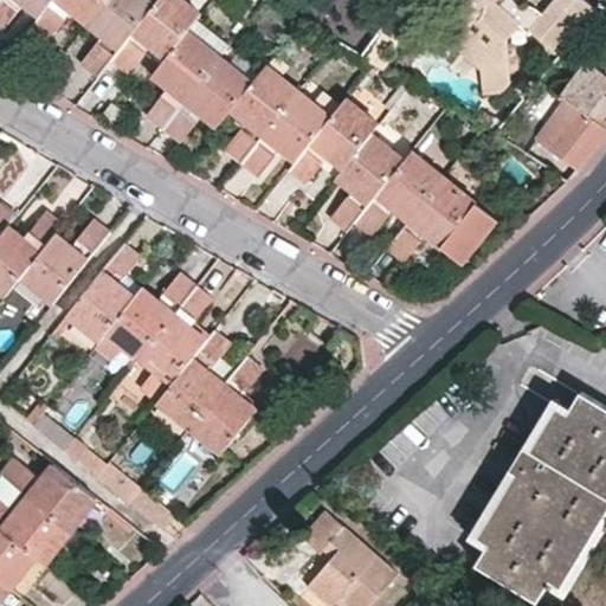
[(32,6),(39,13),(50,0),(0,0),(0,25),(2,26),(24,0),(32,6)]
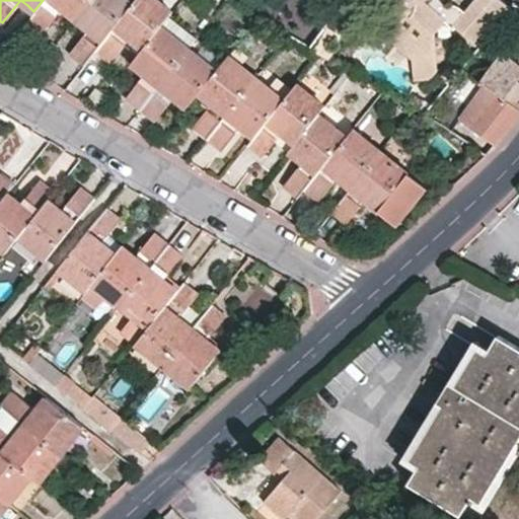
[(43,0),(33,11),(28,18),(42,29),(62,6),(68,11),(75,17),(88,0),(43,0)]
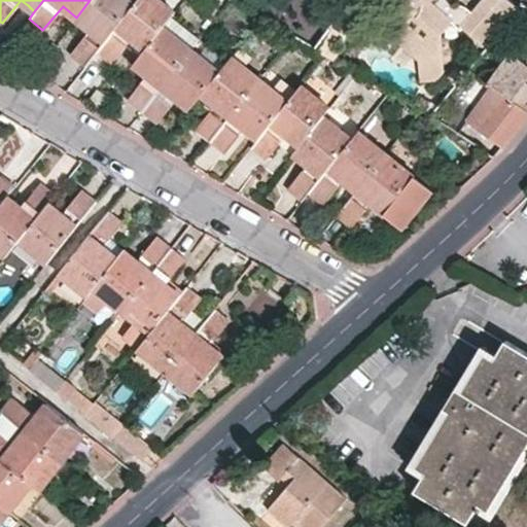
[(135,0),(90,0),(76,18),(83,24),(91,30),(70,53),(84,64),(98,47),(135,0)]
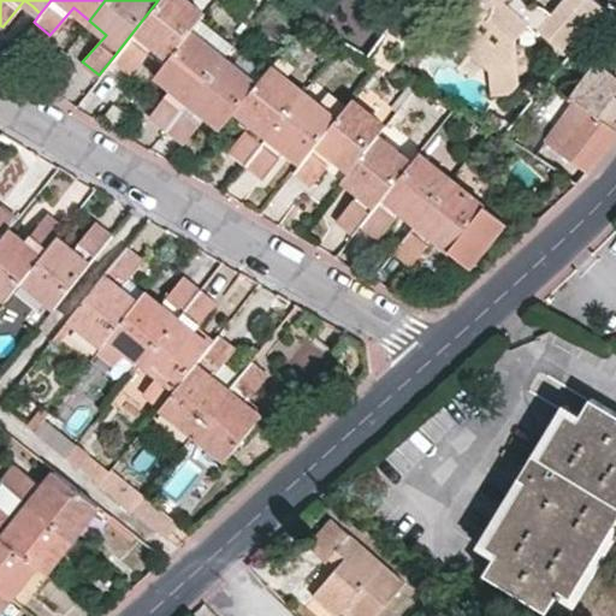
[(170,54),(193,27),(207,9),(196,0),(158,0),(114,55),(129,67),(152,41),(159,47),(170,54)]
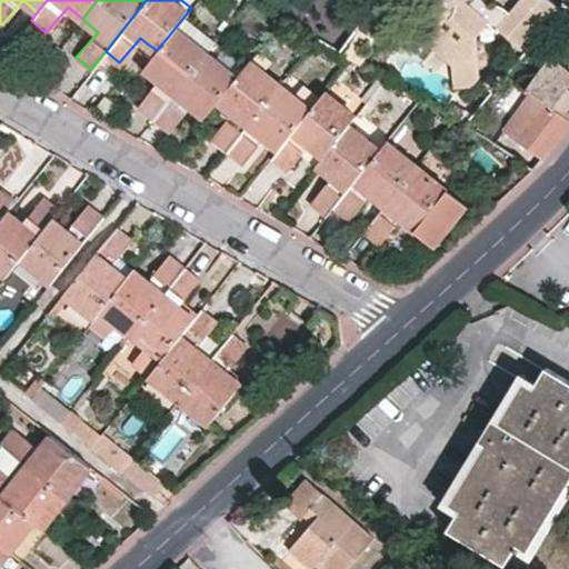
[(426,0),(426,2),(425,6),(426,11),(427,46),(428,48),(450,67),(451,89),(470,88),(478,79),(477,69),(483,69),(486,69),(488,68),(489,67),(490,63),(491,61),(492,56),(492,52),(492,48),(490,43),(488,41),(485,40),(479,38),(475,38),(475,37),(486,25),(497,33),(498,31),(495,28),(508,13),(507,12),(506,11),(502,8),(499,7),(493,5),(491,5),(491,2),(491,0),(426,0)]
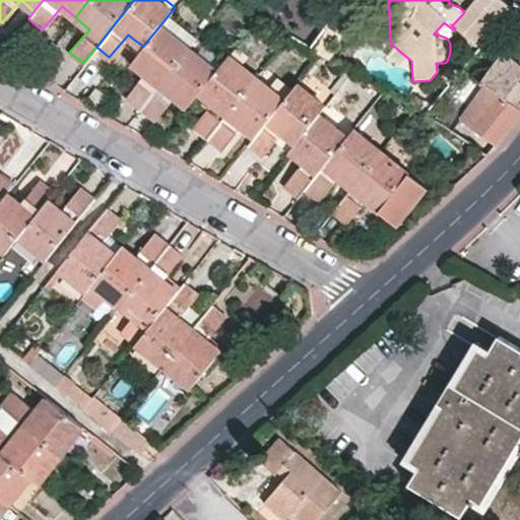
[(510,8),(501,0),(474,0),(464,12),(452,25),(455,28),(475,47),(510,8)]
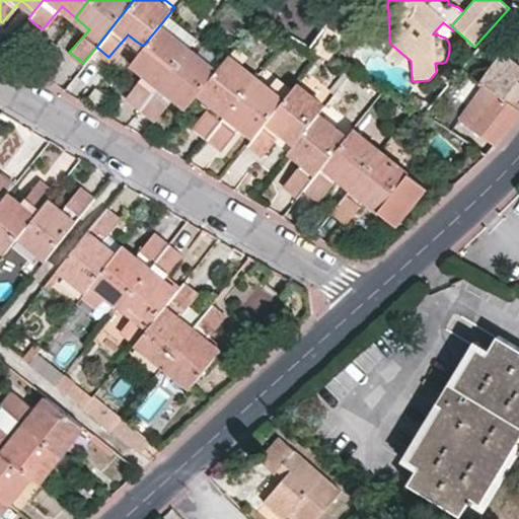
[(514,7),(510,11),(518,18),(518,3),(514,7)]
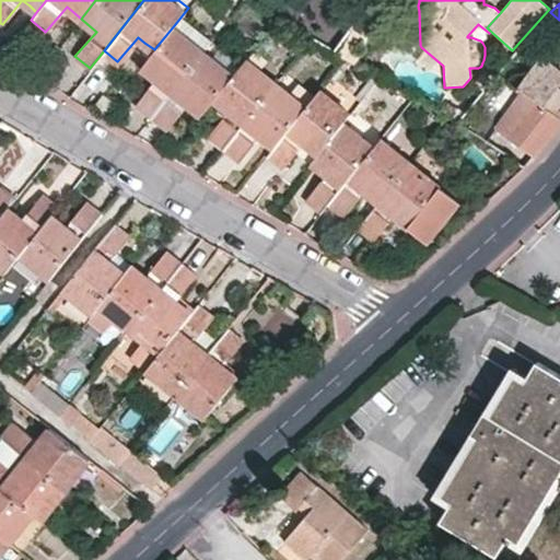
[(196,26),(183,15),(175,24),(189,35),(196,26)]
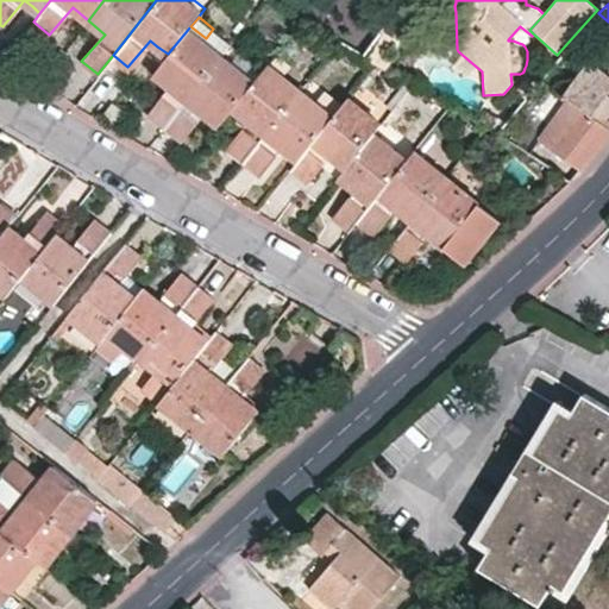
[(163,126),(224,51),(206,38),(190,26),(168,54),(154,71),(163,79),(171,87),(148,114),(163,126)]
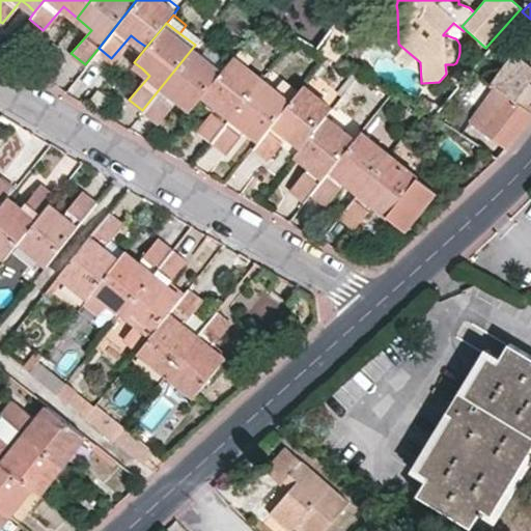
[(223,67),(195,45),(142,110),(155,121),(176,98),(184,103),(191,108),(202,94),(223,67)]
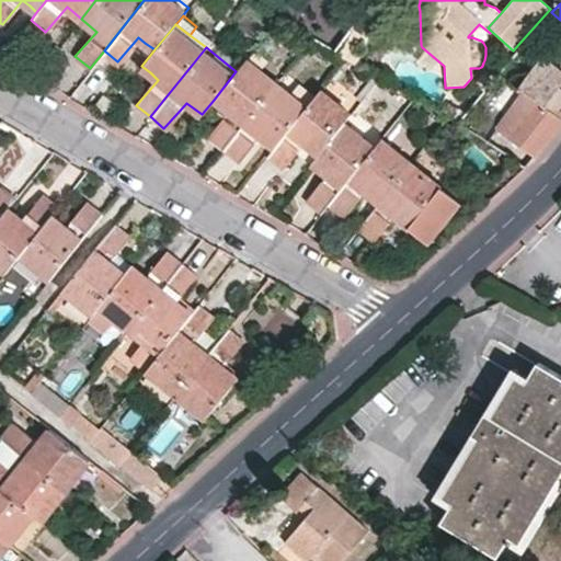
[(551,138),(560,124),(560,114),(548,105),(560,88),(560,70),(545,57),(522,87),(527,92),(515,109),(527,118),(512,137),(536,157),(551,138)]
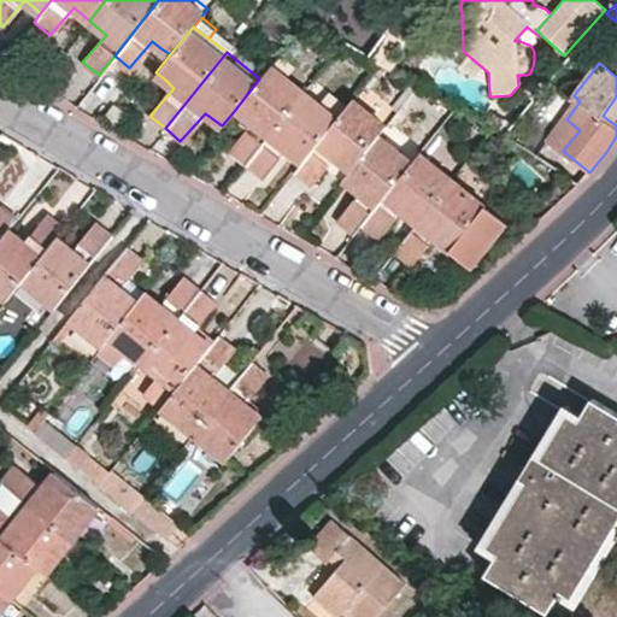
[(272,64),(259,78),(235,110),(245,117),(253,124),(231,151),(246,163),(305,90),(272,64)]
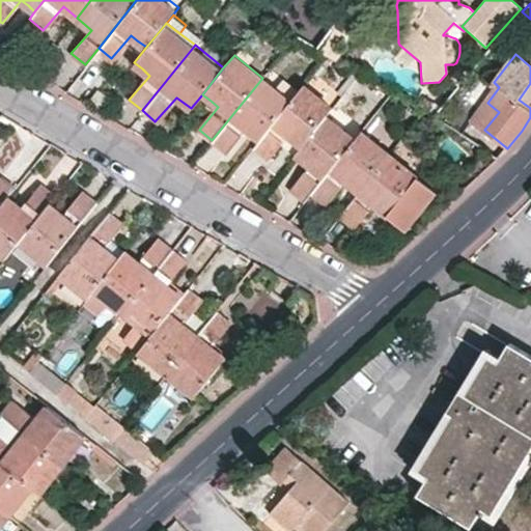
[(298,92),(282,80),(276,88),(262,78),(212,140),(225,151),(245,130),(252,136),(257,140),(291,101),(298,92)]
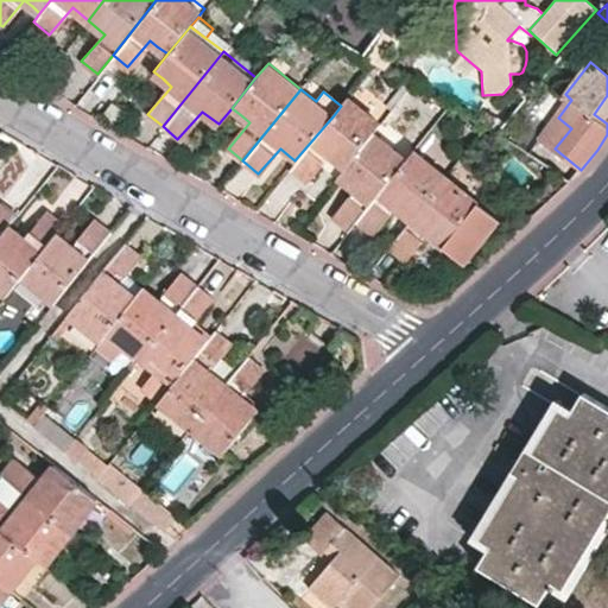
[(341,106),(334,115),(295,160),(290,169),(305,182),(327,154),(337,163),(343,169),(374,133),(381,124),(380,122),(348,97),(341,106)]
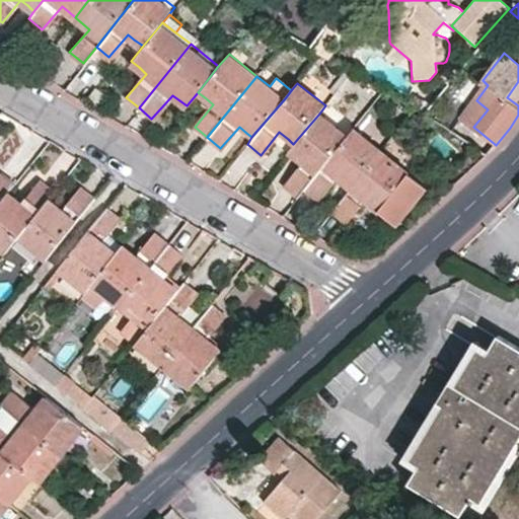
[(425,101),(415,95),(410,103),(415,106),(421,110),(425,101)]
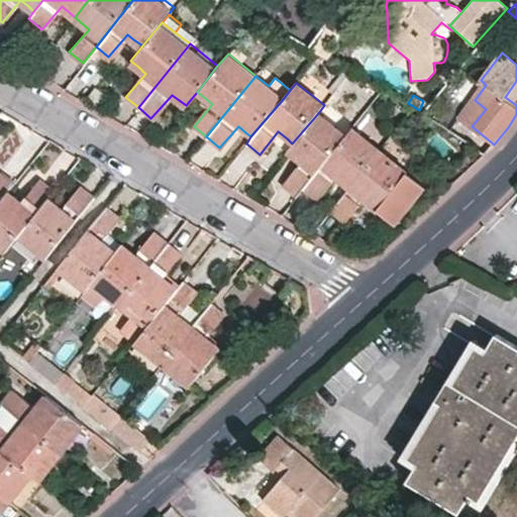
[(486,109),(475,100),(460,118),(472,126),(486,109)]
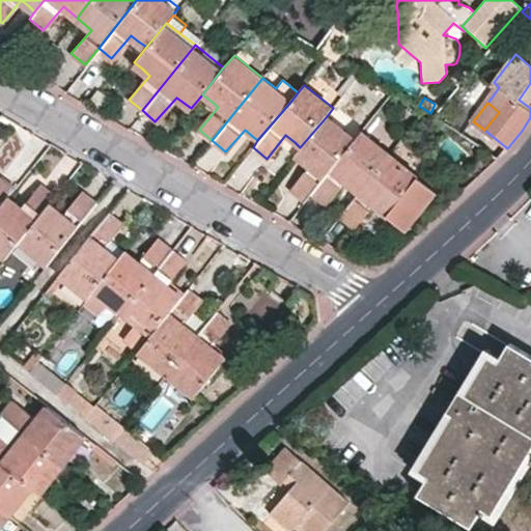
[(354,137),(327,116),(300,147),(294,156),(302,162),(308,167),(289,192),(302,202),(310,192),(354,137)]
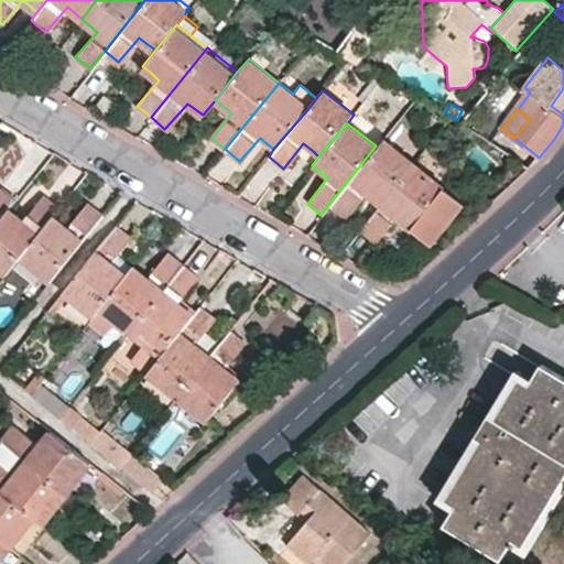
[(382,138),(376,145),(329,204),(344,215),(365,190),(372,196),(380,202),(412,162),(382,138)]
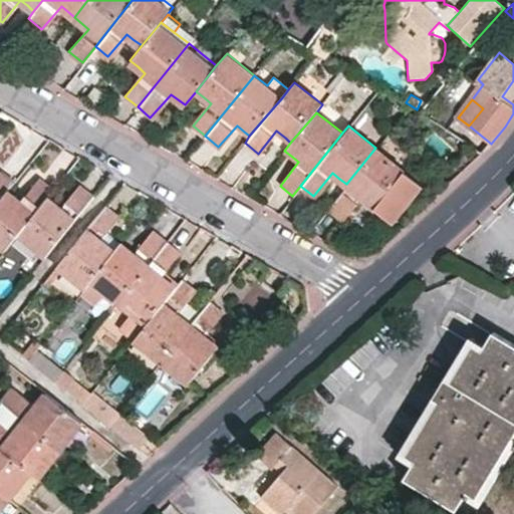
[(404,170),(375,148),(346,184),(327,207),(328,208),(340,218),(357,199),(364,205),(371,211),(373,209),(393,225),(423,187),(403,171),(404,170)]
